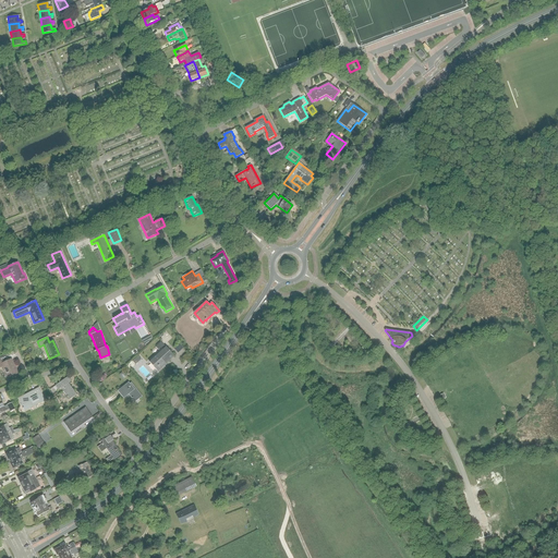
[(166,347),(149,362),(158,372),(174,356),(166,347)]
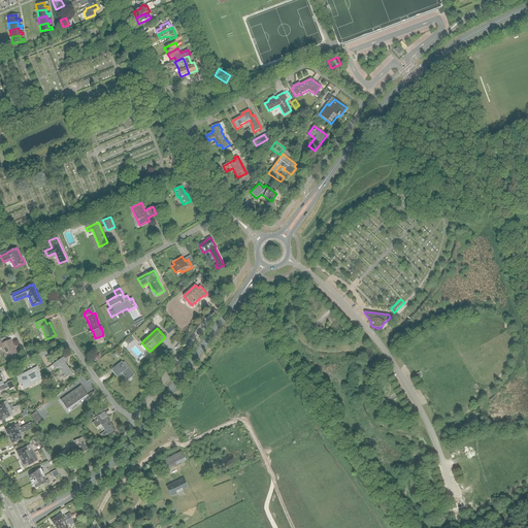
[(2,344),(0,339),(0,348),(2,348),(7,358),(17,354),(11,340),(2,344)]
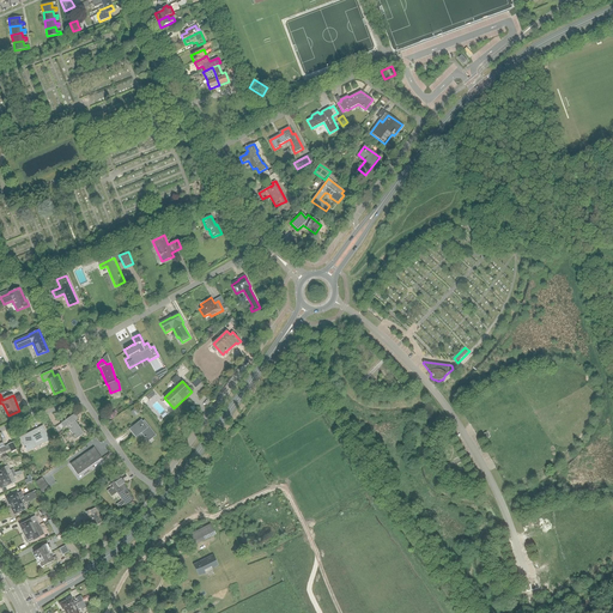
[(74,413),(60,424),(64,429),(67,426),(76,439),(84,434),(76,420),(78,418),(74,413)]
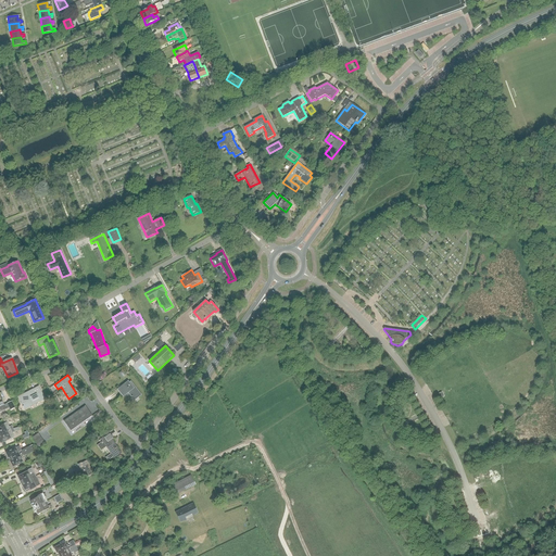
[(134,384),(131,387),(127,381),(116,390),(122,396),(128,391),(135,401),(141,395),(134,384)]
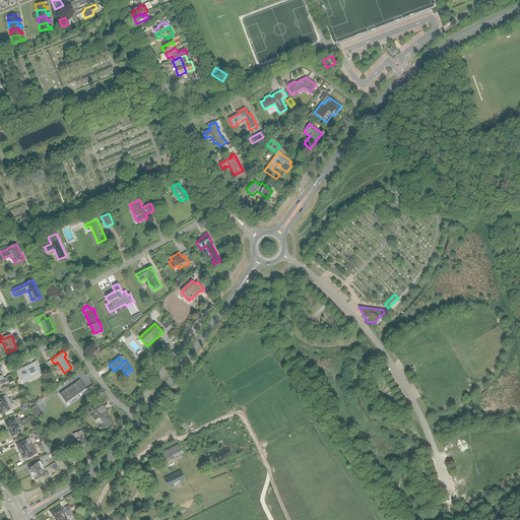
[(43,374),(37,361),(16,371),(22,383),(43,374)]
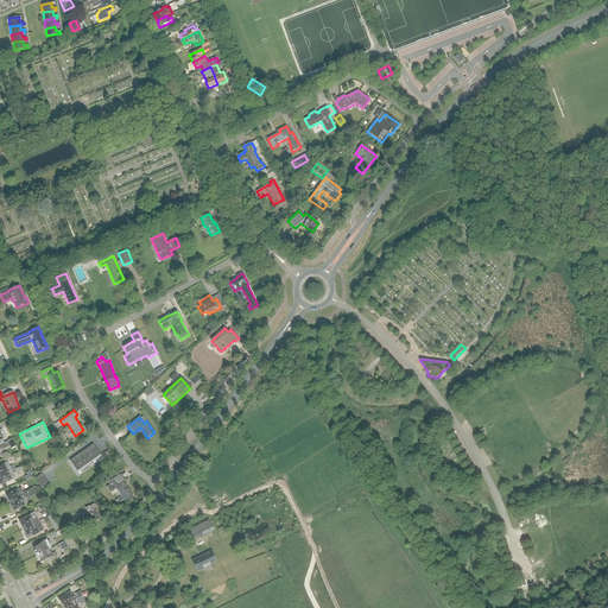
[(12,438),(4,443),(0,444),(0,449),(2,449),(10,445),(11,448),(16,445),(12,438)]
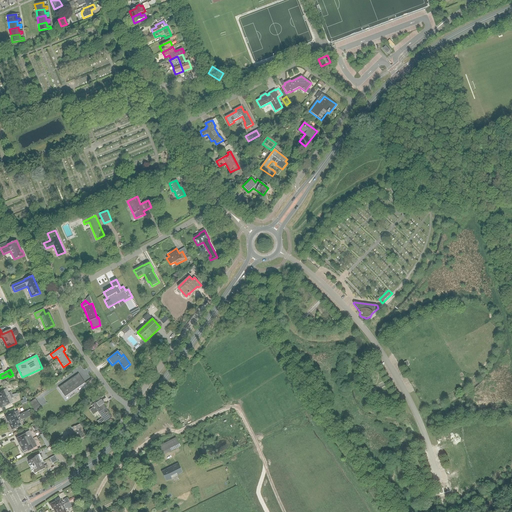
[(78,374),(58,388),(65,397),(85,383),(78,374)]
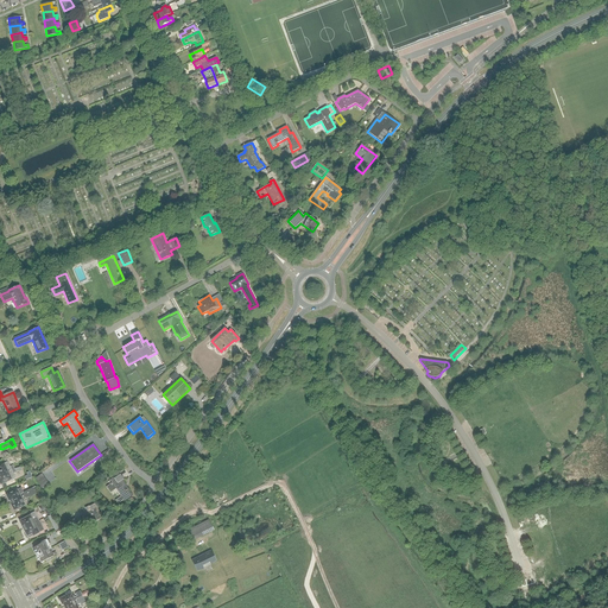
[(0,475),(14,469),(12,466),(10,467),(7,462),(2,464),(4,466),(0,467),(0,475)]
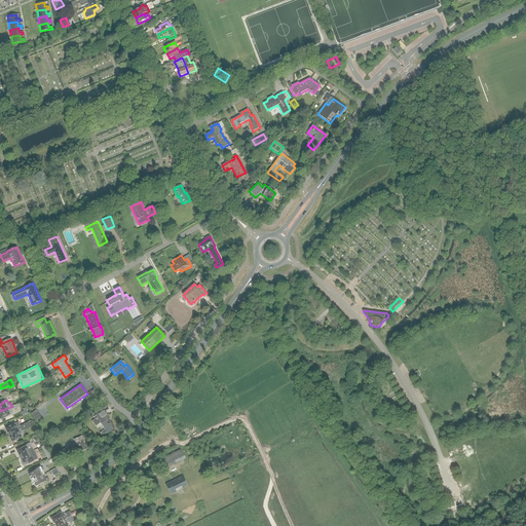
[(13,414),(11,410),(13,409),(19,407),(17,404),(12,406),(0,411),(0,418),(0,419),(9,415),(9,416),(13,414)]
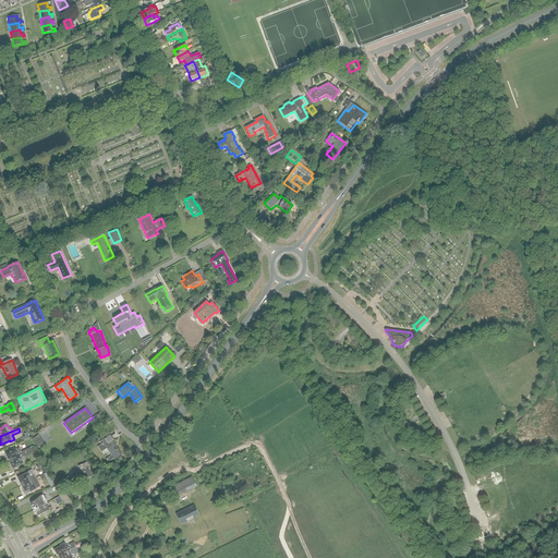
[(38,435),(32,439),(38,449),(45,445),(38,435)]
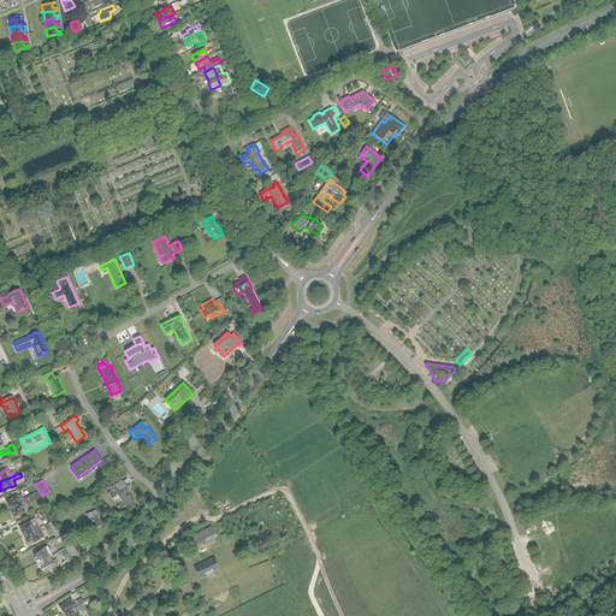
[(125,486),(122,481),(120,483),(119,480),(111,486),(113,490),(107,493),(112,499),(119,495),(122,498),(120,499),(123,503),(117,507),(119,510),(126,505),(128,508),(135,503),(124,487),(125,486)]
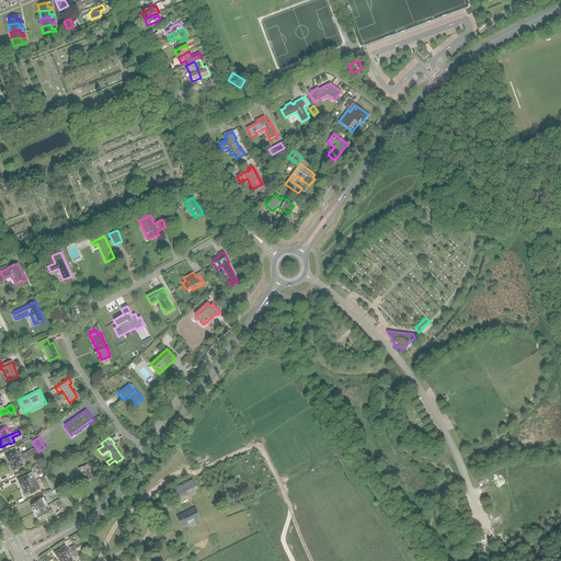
[(26,459),(30,458),(26,451),(20,455),(19,451),(7,457),(6,458),(9,465),(25,456),(26,459)]
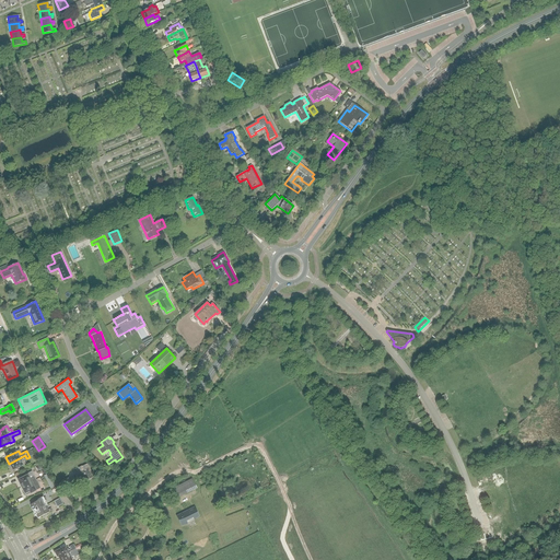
[(22,466),(20,462),(22,461),(21,459),(23,458),(24,459),(26,458),(25,455),(9,464),(12,470),(13,470),(22,466)]
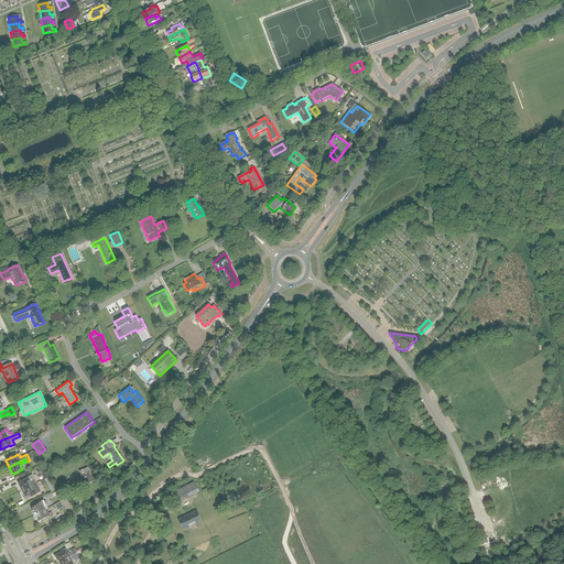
[(87,467),(83,470),(83,469),(78,472),(80,476),(73,479),(78,489),(84,486),(85,487),(86,487),(87,487),(88,485),(87,485),(95,481),(87,467)]
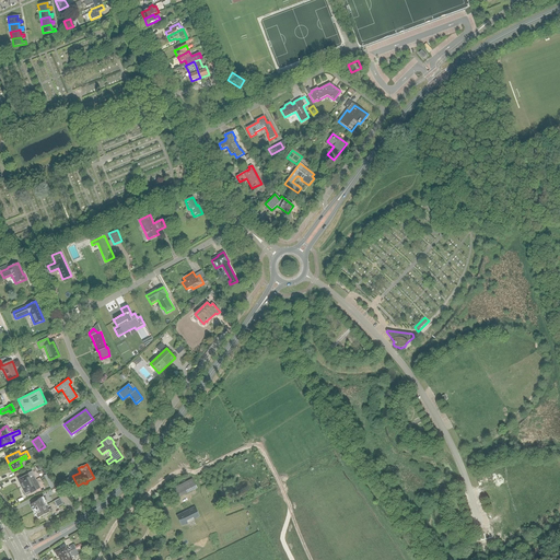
[(24,478),(18,480),(21,487),(35,480),(34,477),(31,478),(31,479),(30,480),(30,479),(27,475),(23,477),(24,478)]
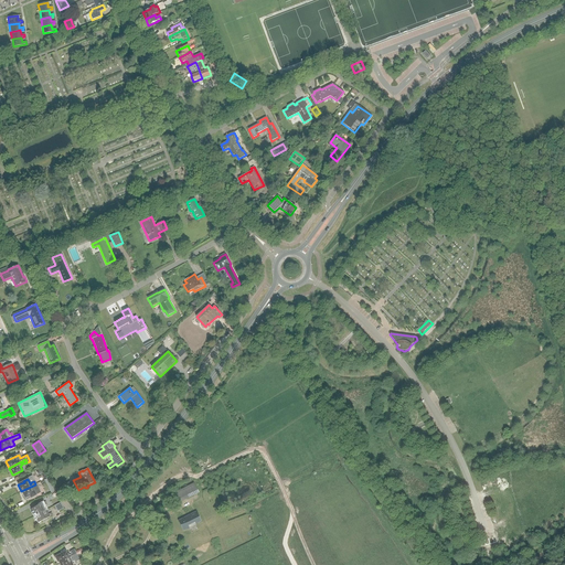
[(68,494),(74,492),(70,482),(62,486),(65,491),(67,492),(68,494)]
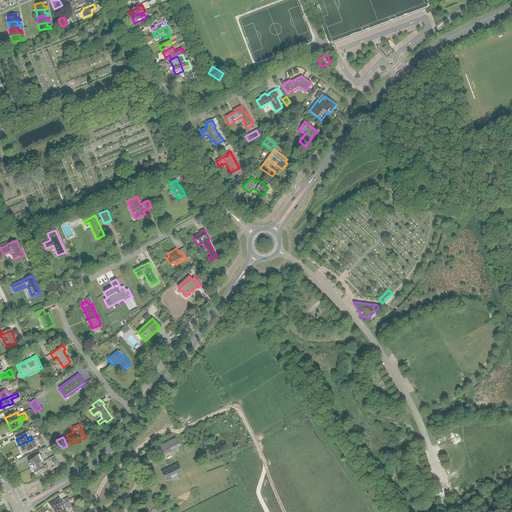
[(175,438),(157,447),(162,456),(180,447),(175,438)]
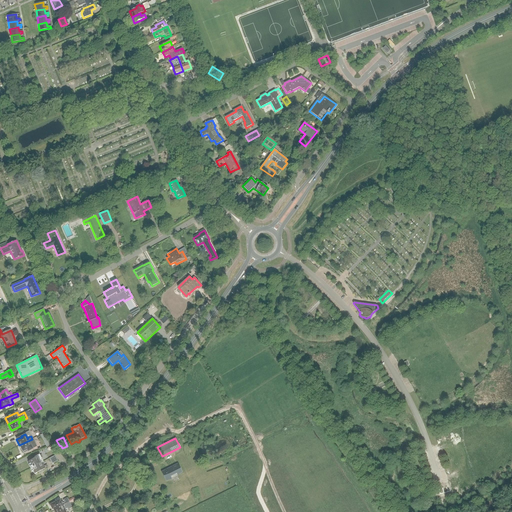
[(32,439),(19,445),(23,452),(27,449),(28,451),(32,449),(37,446),(33,439),(32,439)]
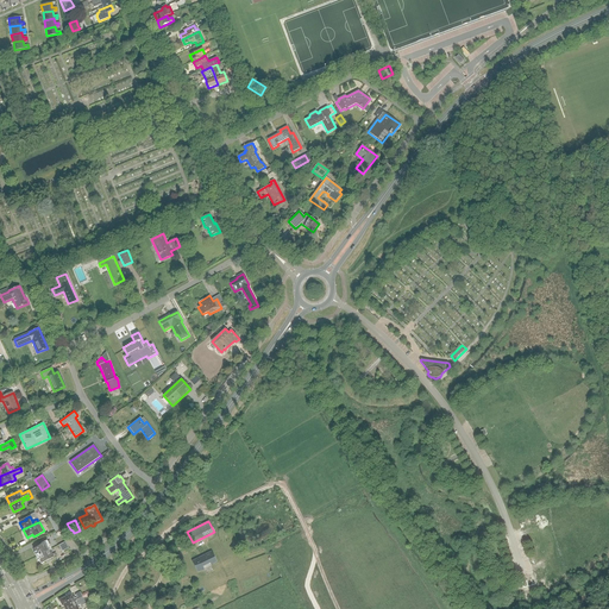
[(33,548),(37,557),(50,550),(48,546),(50,544),(49,541),(43,544),(42,544),(38,545),(38,546),(33,548)]
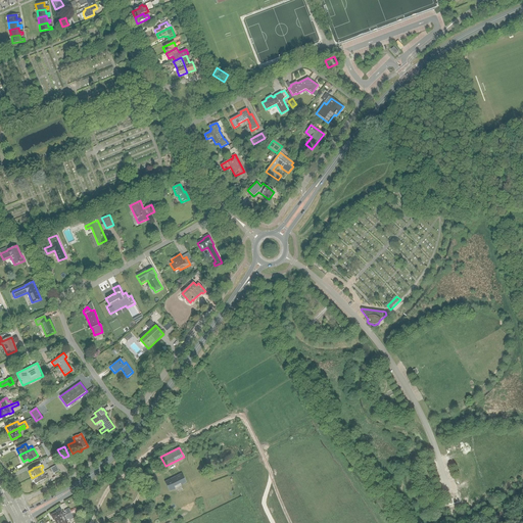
[(56,466),(50,468),(53,474),(58,471),(56,466)]
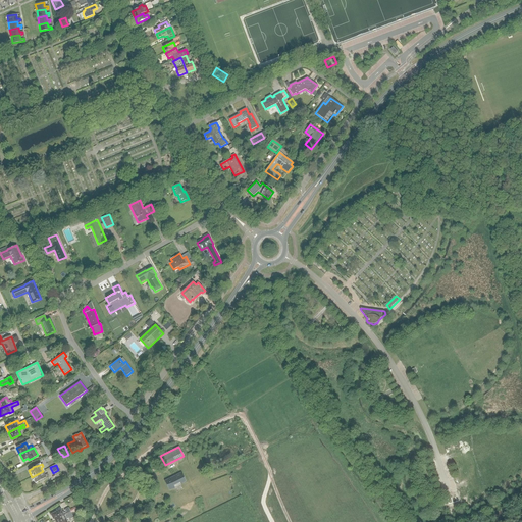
[(44,475),(43,471),(32,477),(35,483),(39,481),(40,481),(43,480),(43,479),(48,476),(47,474),(44,475)]
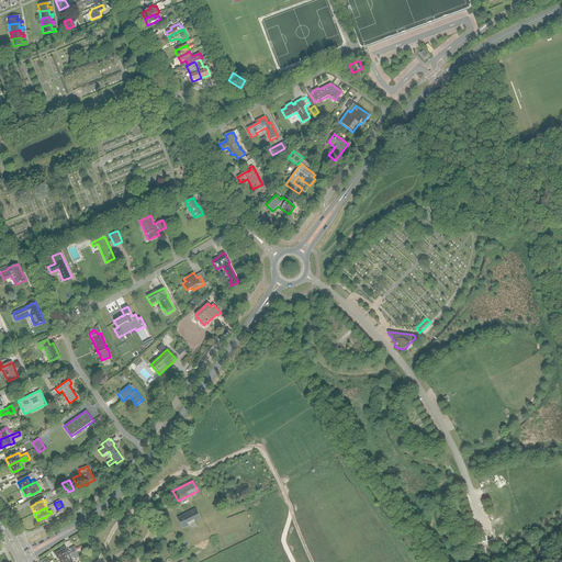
[(182,528),(189,527),(187,524),(193,520),(194,523),(200,518),(195,508),(177,518),(182,528)]
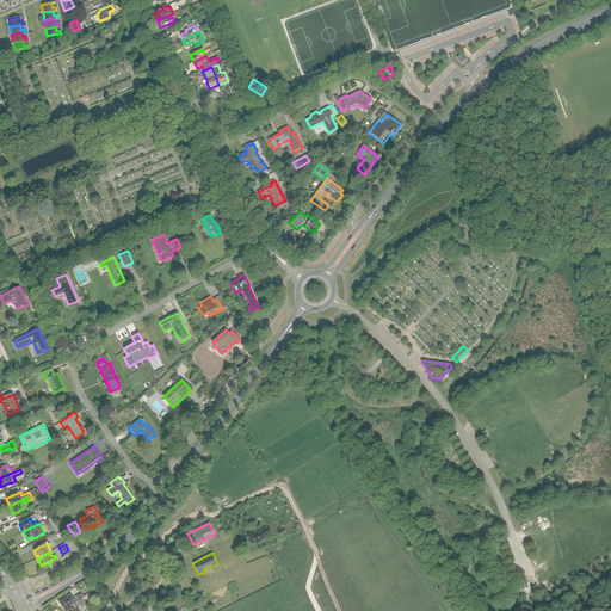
[(76,597),(75,597),(76,599),(74,600),(74,599),(72,600),(71,597),(60,603),(63,610),(65,610),(82,600),(81,597),(79,594),(76,596),(76,597)]
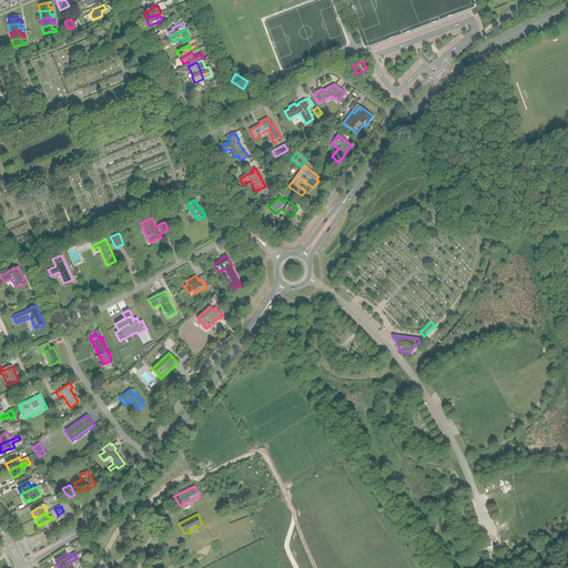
[(72,564),(73,563),(75,565),(77,565),(79,564),(77,558),(60,567),(71,567),(71,566),(72,565),(72,564)]
